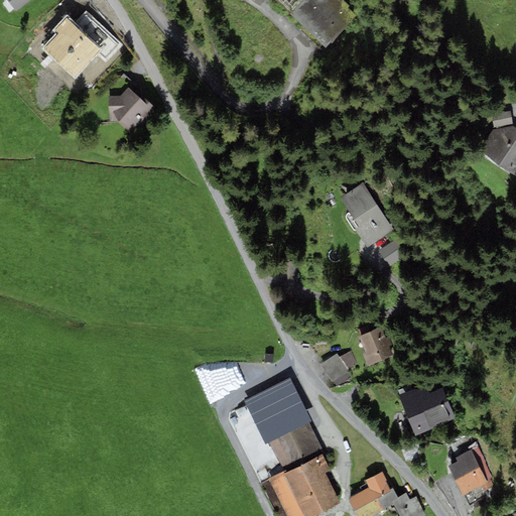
[(6,0),(16,12),(29,0),(6,0)]
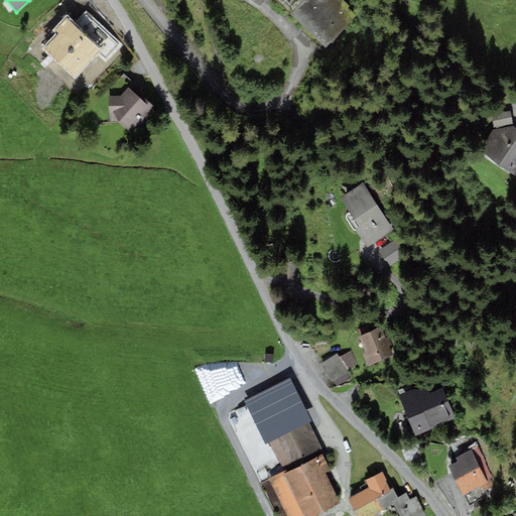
[(332,44),(356,15),(347,8),(350,6),(343,0),(276,0),(291,12),(289,14),(326,48),(331,42),(332,44)]
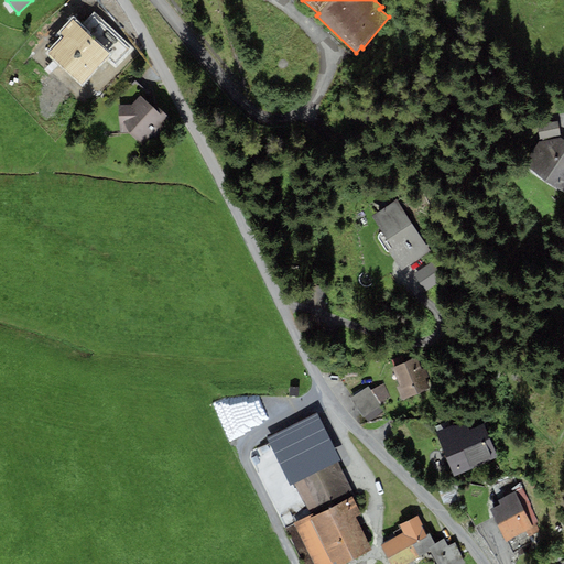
[(134,50),(94,11),(82,24),(73,15),(56,34),(61,38),(46,53),(80,86),(106,60),(116,68),(134,50)]
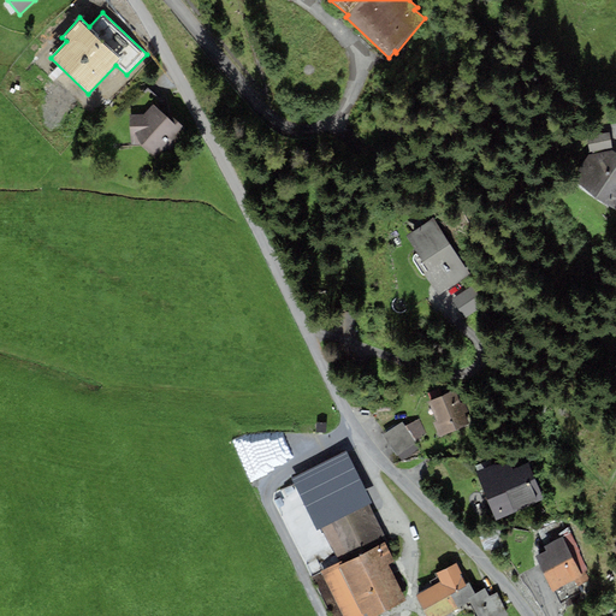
[(183,126),(171,116),(169,118),(153,105),(144,114),(129,114),(131,146),(142,146),(155,158),(183,126)]
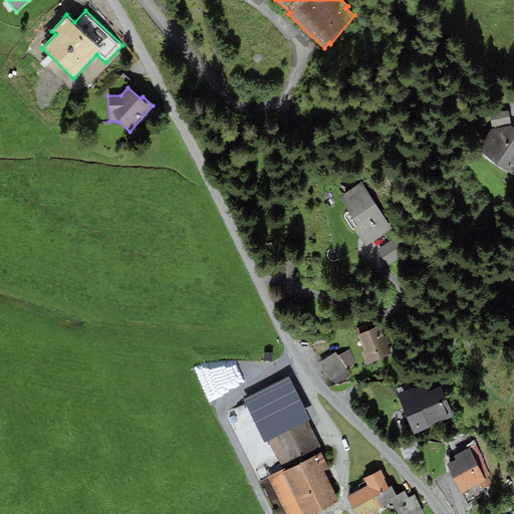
[(492,127),(511,123),(508,110),(489,114),(492,127)]
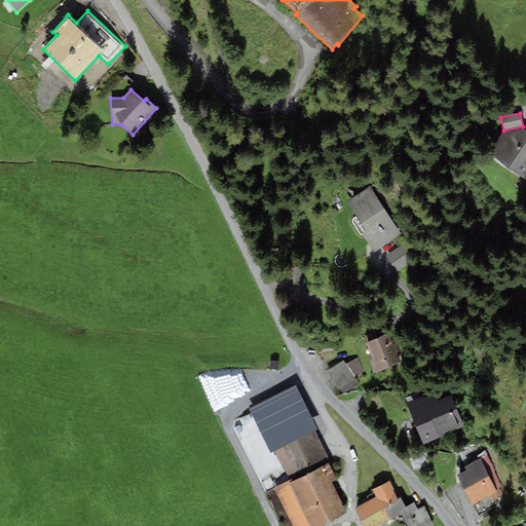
[(488,153),(525,179),(525,129),(523,127),(502,132),(488,153)]
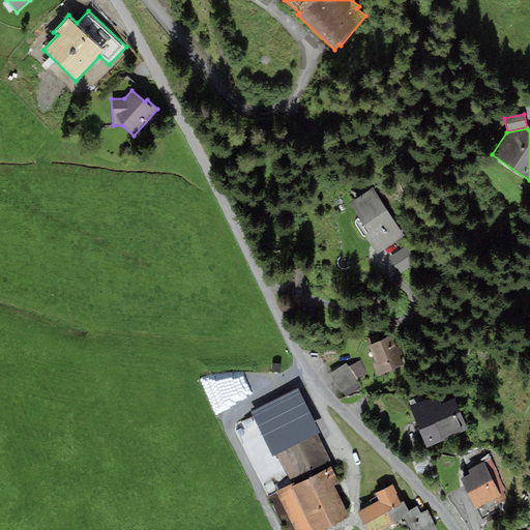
[(404,236),(372,187),(350,202),(370,233),(364,236),(377,255),(382,251),(404,236)]
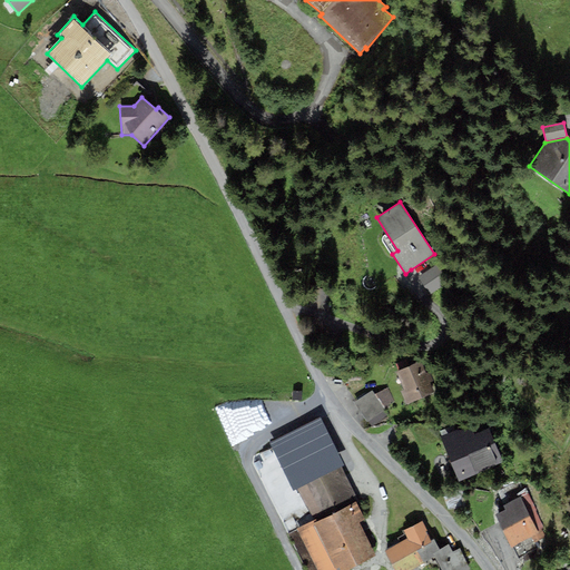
[(436,265),(418,277),(430,295),(449,284),(436,265)]
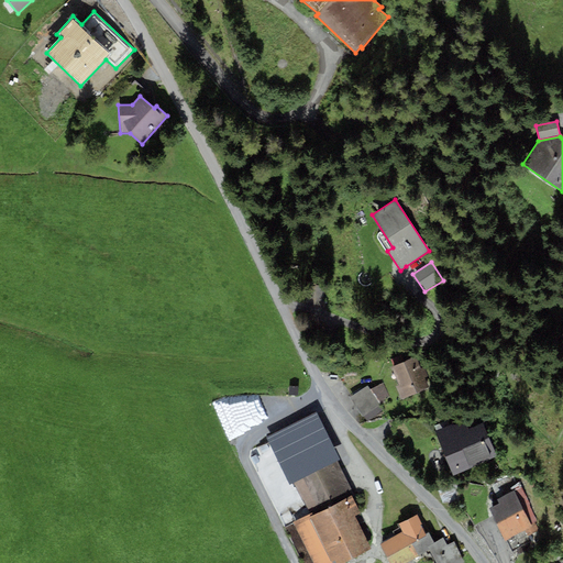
[(421,370),(416,357),(393,367),(399,385),(396,387),(401,400),(405,398),(429,388),(424,377),(428,376),(424,368),(421,370)]
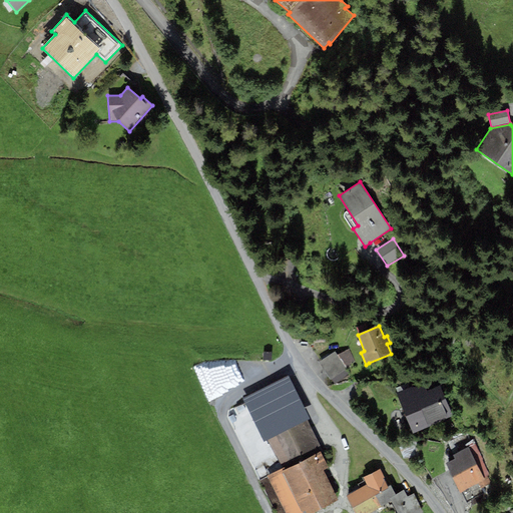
[(348,370),(346,367),(355,361),(348,350),(338,356),(335,352),(319,362),(331,381),(332,381),(346,372),(348,370)]
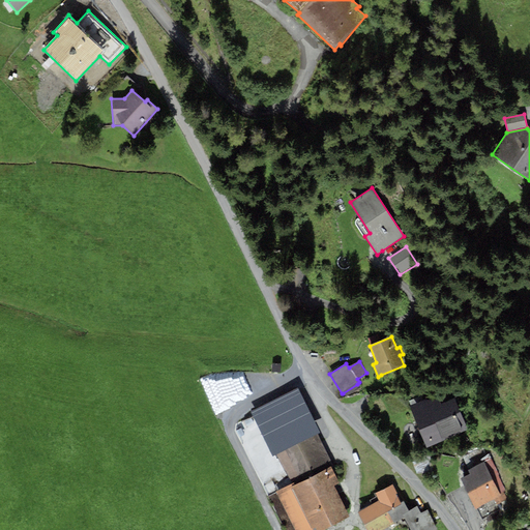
[(357,384),(343,393),(346,398),(360,388),(357,384)]
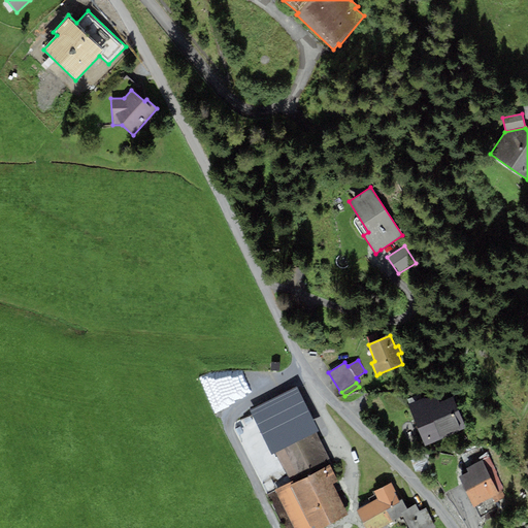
[(319,431),(296,387),(249,410),(271,455),(275,453),(316,432),(319,431)]
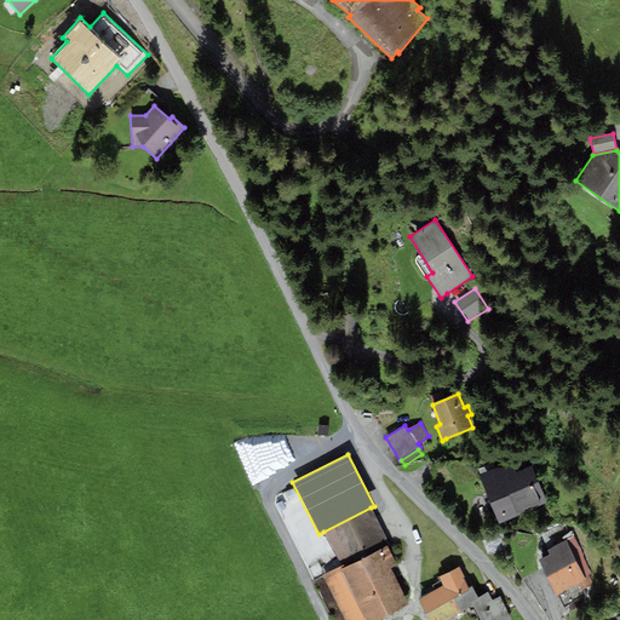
[(480,476),(499,524),(547,504),(532,466),(516,474),(511,461),(480,476)]
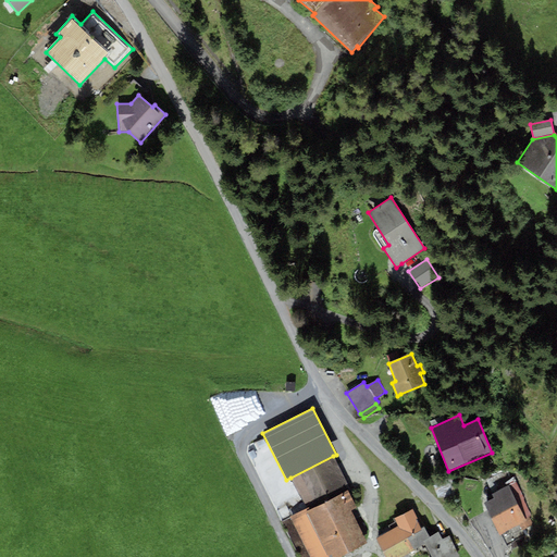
[(347,491),(350,490),(333,456),(291,478),(307,509),(309,508),(309,510),(347,491)]
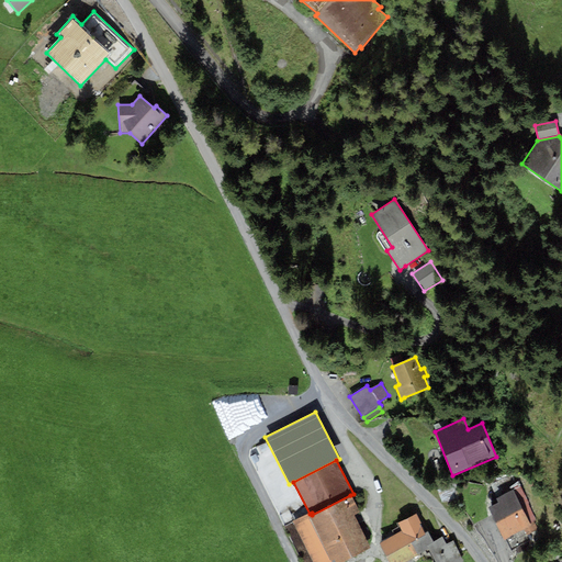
[(531,526),(530,524),(537,520),(519,486),(513,490),(496,498),(498,503),(489,508),(504,539),(531,526)]
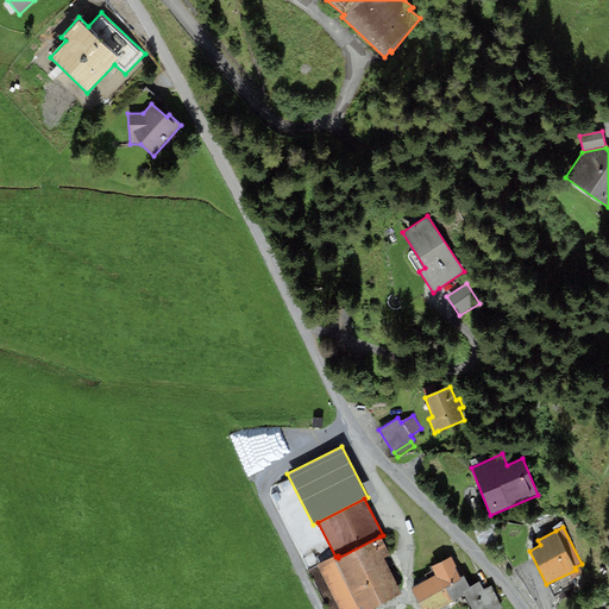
[(336,557),(316,566),(338,608),(374,608),(402,595),(383,558),(389,554),(380,537),(338,558),(338,556),(336,557)]
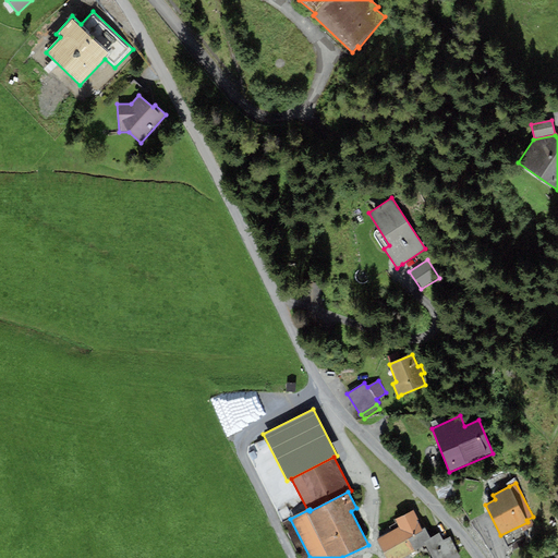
[(413,509),(393,520),(396,523),(389,528),(391,531),(376,540),(386,557),(402,557),(426,546),(424,542),(431,538),(425,528),(422,530),(416,520),(419,520),(413,509)]
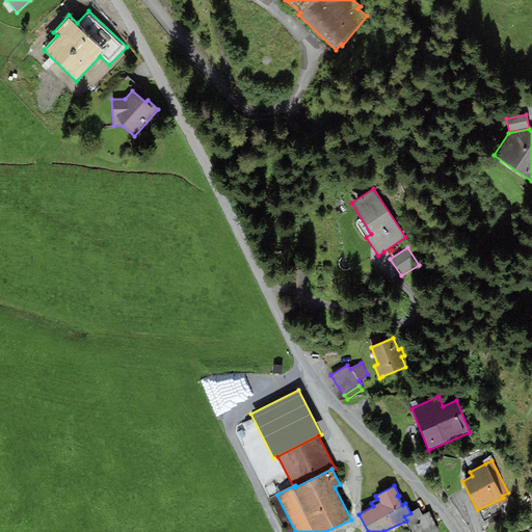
[(419,509),(410,513),(404,516),(406,521),(411,531),(439,531),(429,512),(422,515),(419,509)]
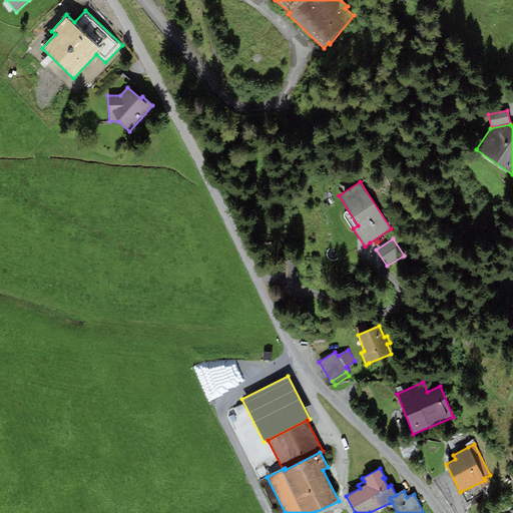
All buildings are outlined.
